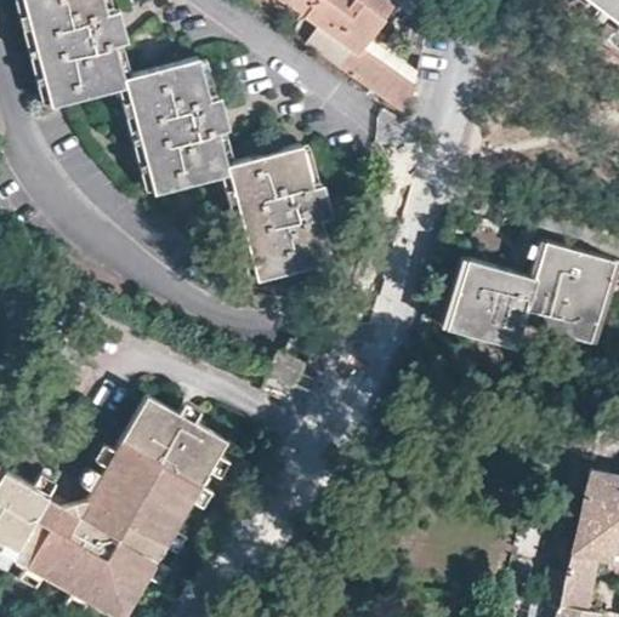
[(107,11),(103,0),(23,0),(51,107),(128,89),(154,194),(230,176),(257,283),(331,261),(322,221),(333,216),(324,186),(314,188),(305,147),(227,166),(219,132),(223,131),(214,98),(210,100),(199,57),(124,78),(115,45),(119,43),(112,11),(107,11)]
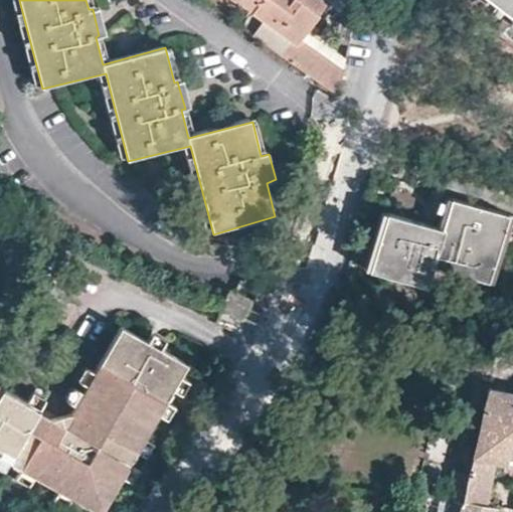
[(348,60),(309,33),(319,18),(301,5),(297,11),(291,5),(295,0),(232,0),(267,24),(292,41),(281,57),(324,89),(338,99),(340,100),(348,60)]
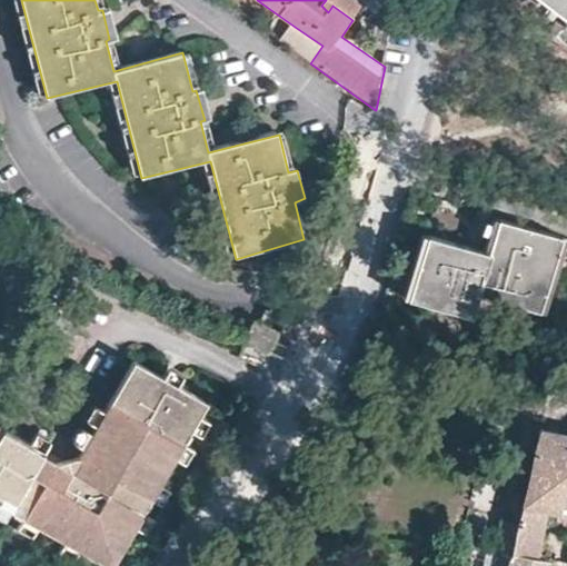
[(361,7),(351,0),(326,0),(321,6),(328,12),(332,6),(352,20),(361,7)]
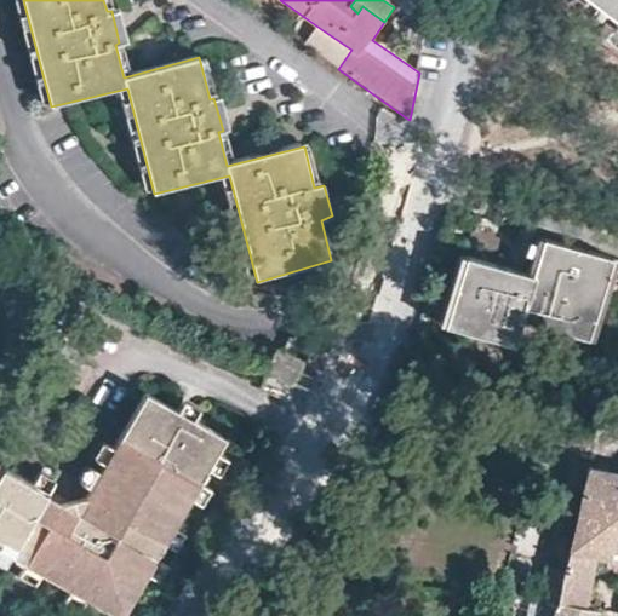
[(617,0),(584,0),(617,27),(617,0)]
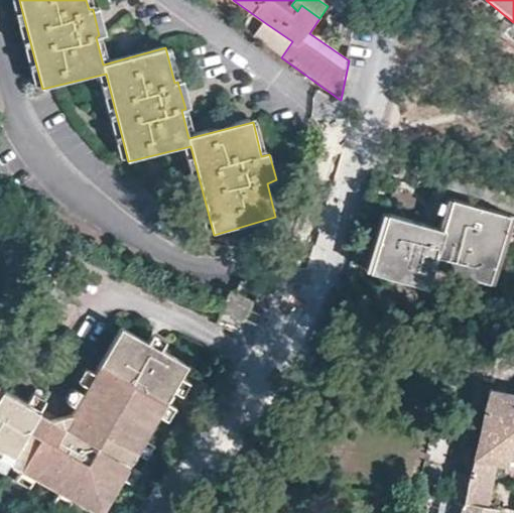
[(256,39),(281,57),(292,41),(267,24),(256,39)]
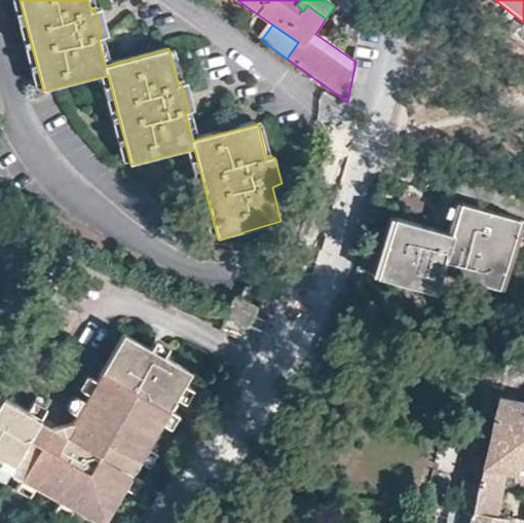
[(522,223),(463,207),(454,237),(398,221),(379,281),(439,298),(445,276),(502,292),(522,223)]
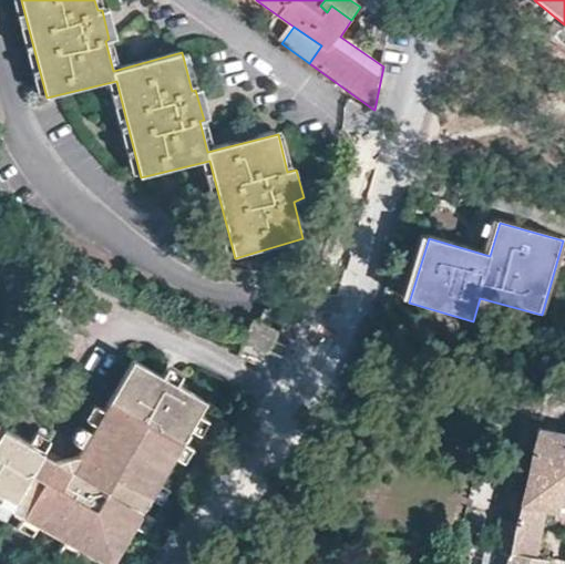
[(255,325),(244,344),(267,355),(276,337),(255,325)]
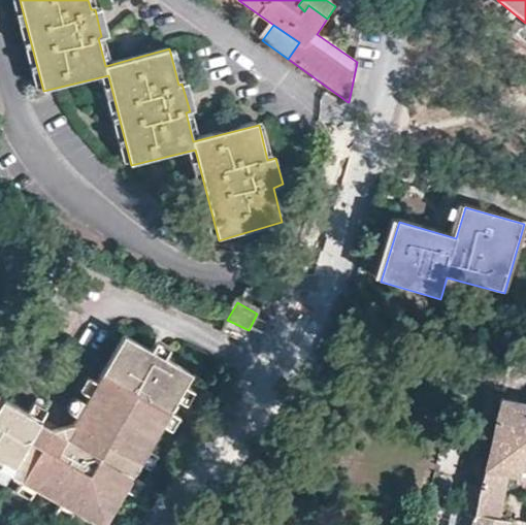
[(0,469),(97,524),(110,524),(194,375),(126,337),(74,428),(67,440),(52,432),(0,402),(0,469)]
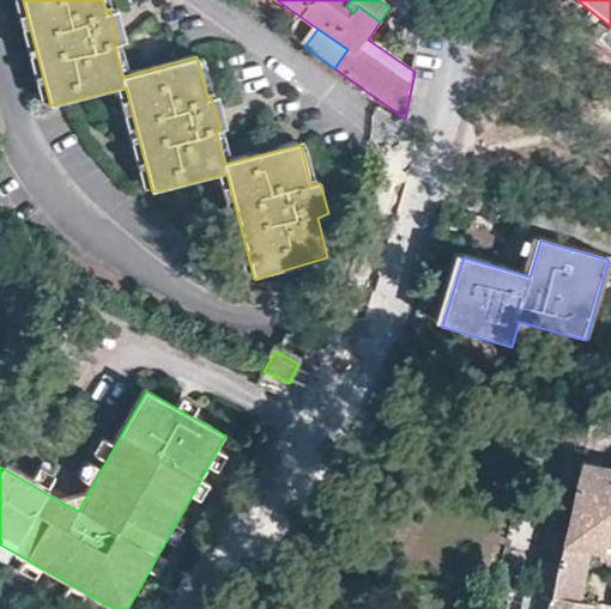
[(610,467),(585,462),(567,540),(593,546),(592,549),(594,550),(604,552),(610,553),(610,467)]
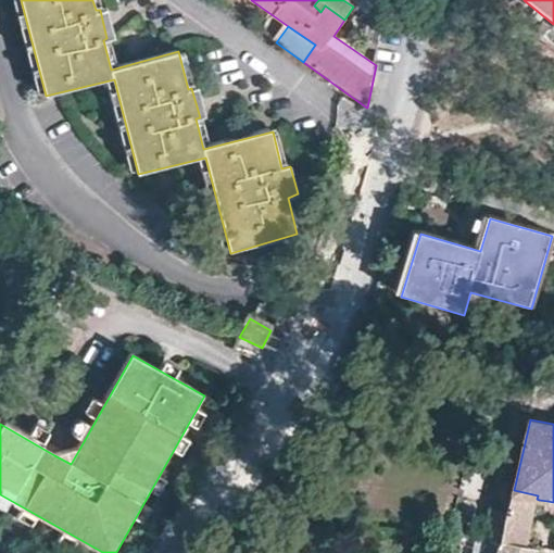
[(71,464),(78,451),(54,455),(71,464)]
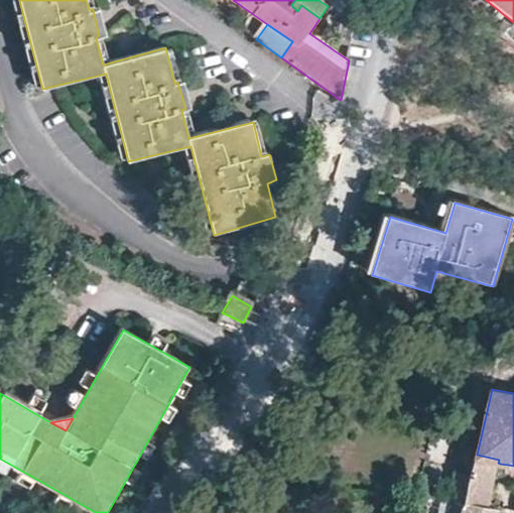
[(477,455),(476,459),(465,504),(489,505),(498,463),(499,460),(477,455)]
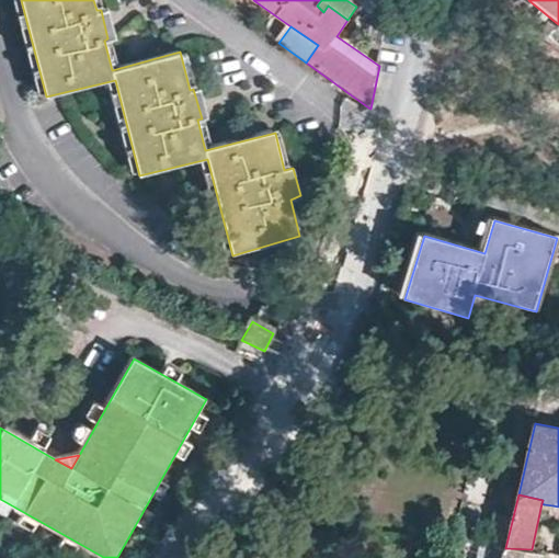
[(558,507),(552,505),(549,516),(556,517),(554,526),(558,527),(558,507)]
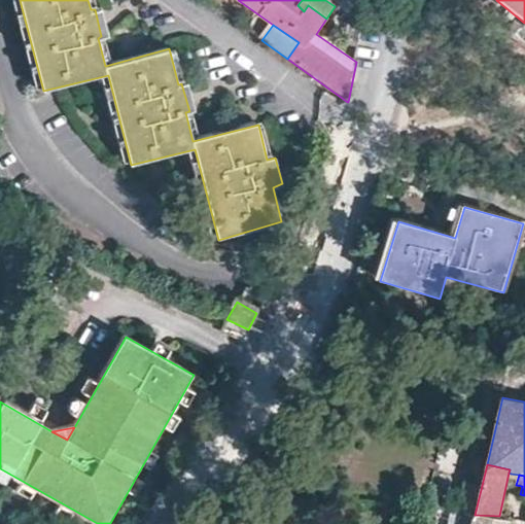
[(473,523),(475,519),(452,514),(449,523),(473,523)]
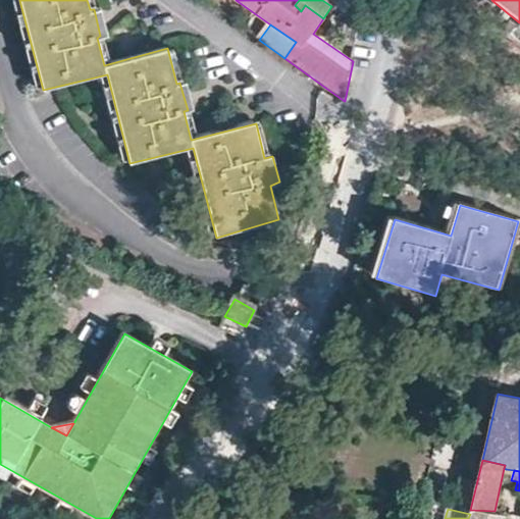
[(495,511),(470,510),(470,514),(468,518),(504,518),(506,514),(495,511)]
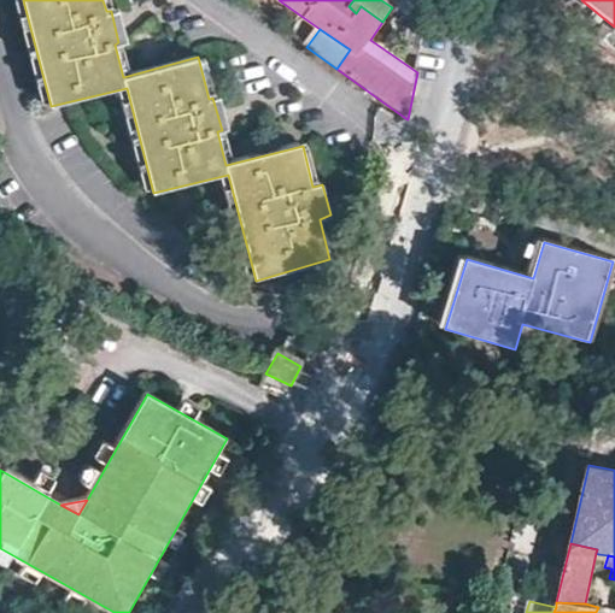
All buildings are outlined.
